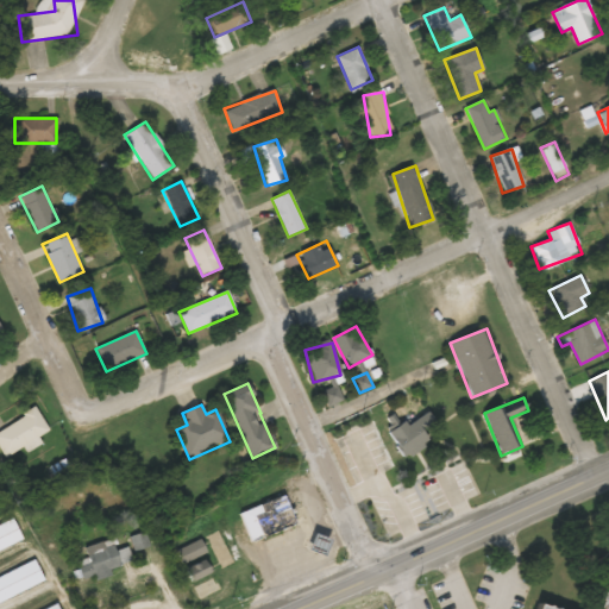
[(0,449),(5,457),(48,431),(35,408),(0,429),(0,449)]
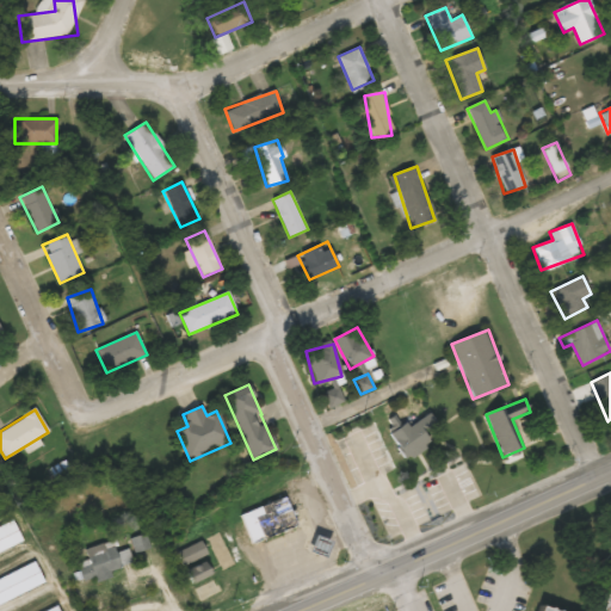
[(425,432),(437,425),(427,411),(390,436),(407,461),(433,444),(425,432)]
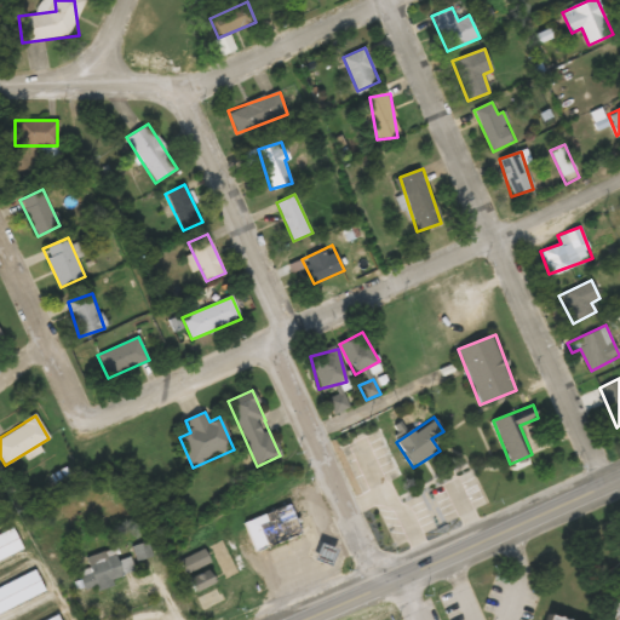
[(264,514),(267,522),(258,524),(264,547),(300,535),(291,505),(264,514)]
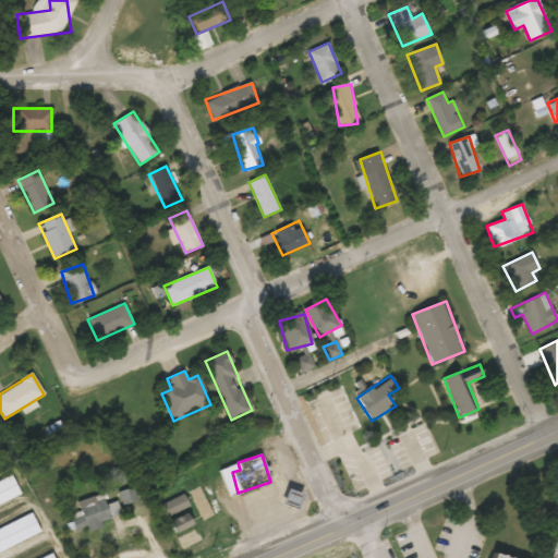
[(0,505),(22,496),(13,476),(0,481),(0,505)]
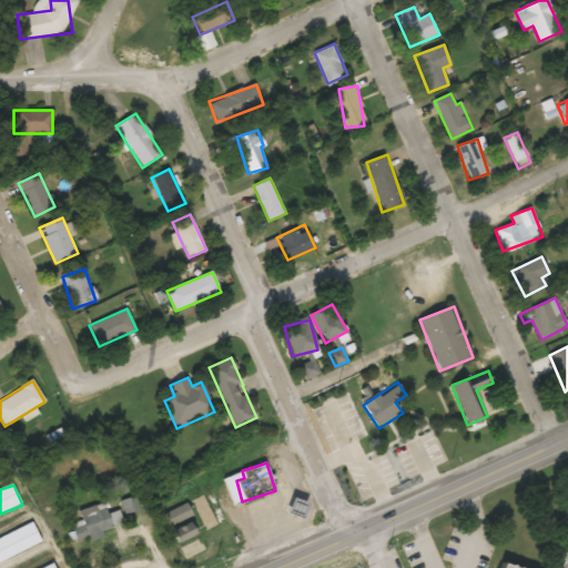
[(74,526),(79,543),(113,531),(104,503),(79,510),(82,524),(74,526)]
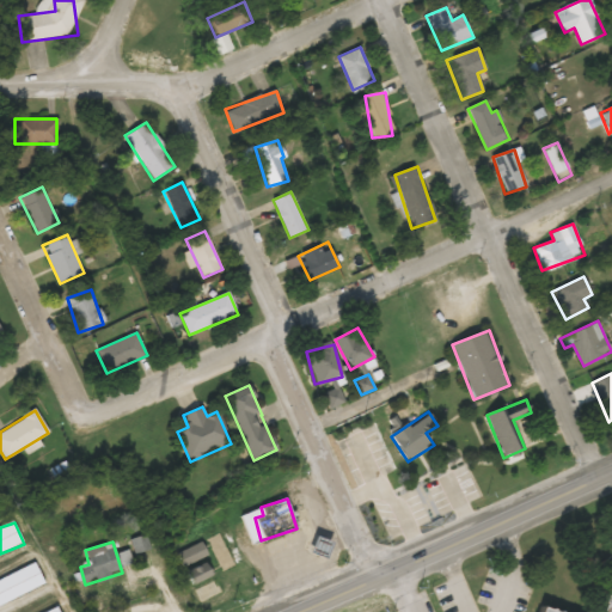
[(0,605),(46,587),(36,564),(0,580),(0,605)]
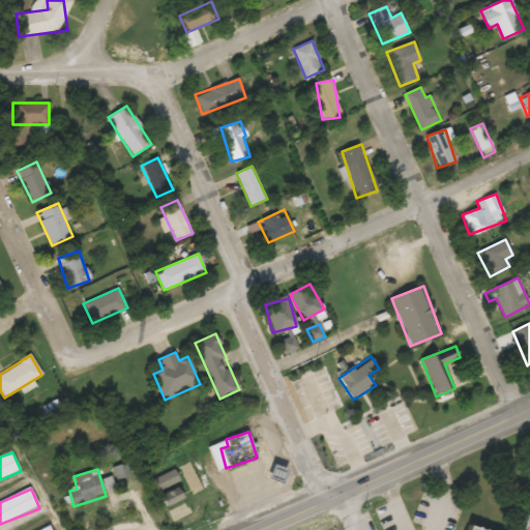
[(529,529),(529,510),(524,529),(484,529),(468,525),(466,529),(529,529)]
